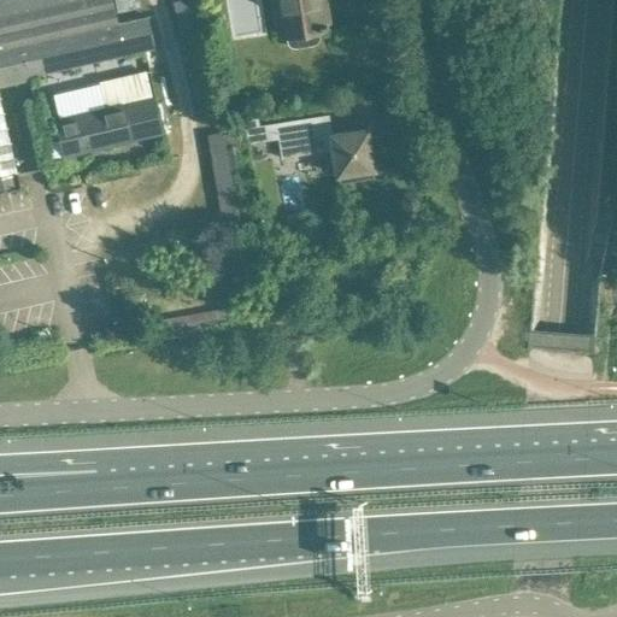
[(0,192),(19,188),(16,174),(0,103),(0,82),(124,54),(117,23),(111,0),(74,0),(0,17),(0,192)]
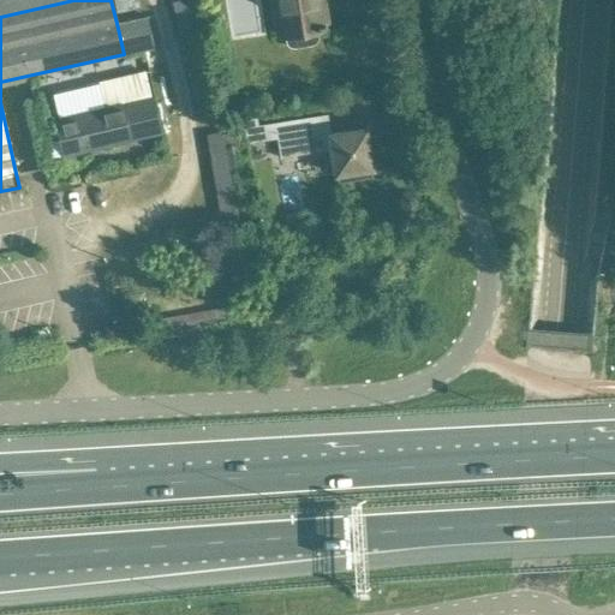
[(324,23),(322,5),(321,5),(315,6),(314,0),(272,0),(276,31),(278,36),(285,35),(286,42),(287,47),(292,48),(310,45),(315,42),(315,39),(314,30),(327,28),(327,23),(324,23)]
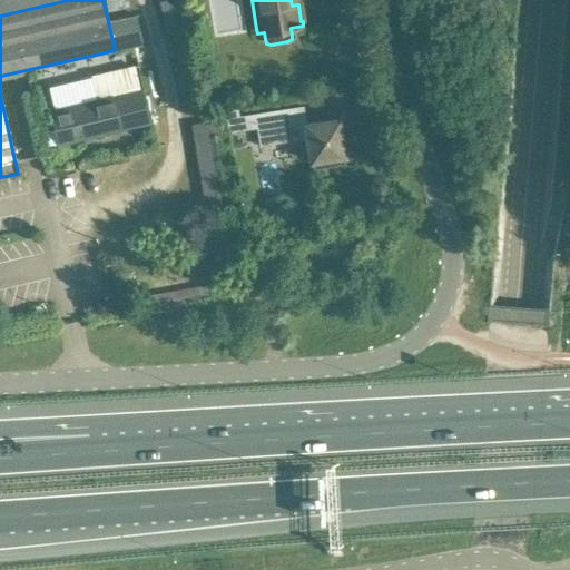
[(98,99),(51,110),(59,145),(149,124),(141,89),(98,99)]
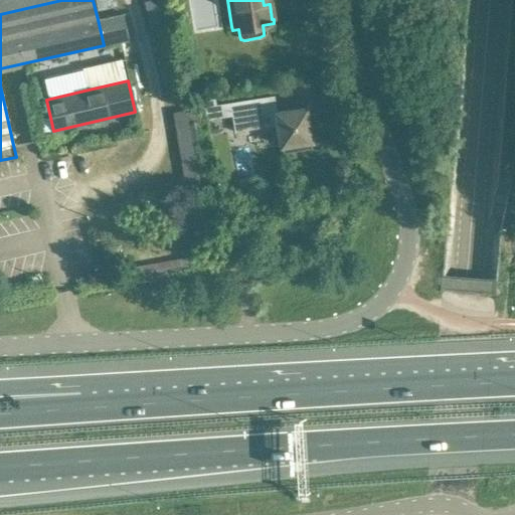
[(312,141),(306,108),(304,108),(304,103),(285,106),(286,111),(273,113),(270,97),(228,104),(230,117),(232,133),(273,127),(276,146),(284,145),(285,151),(311,147),(310,141),(312,141)]
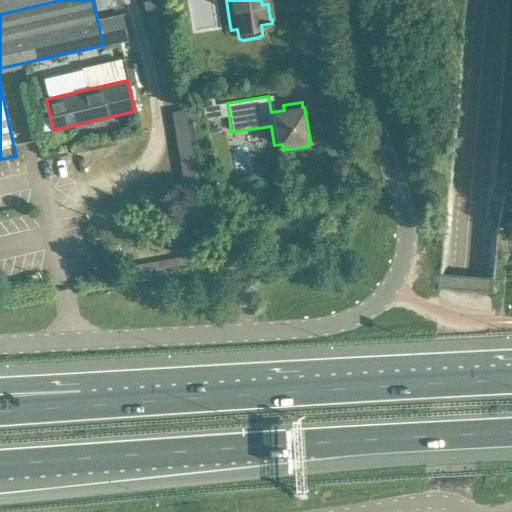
[(216,118),(214,105),(213,99),(211,99),(201,101),(204,120),(214,119),(216,118)]
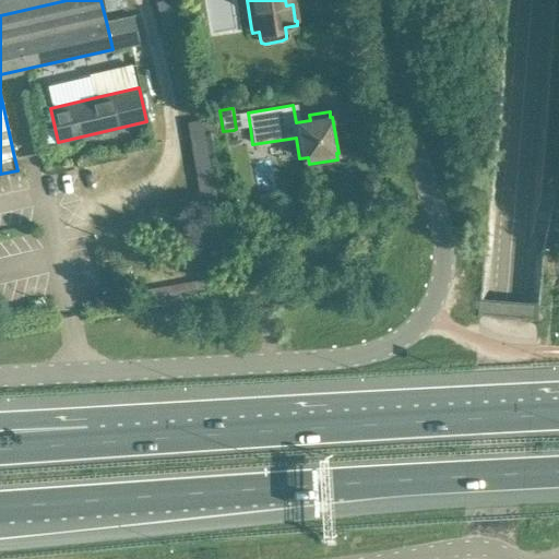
[(250,127),(248,113),(234,115),(236,129),(250,127)]
